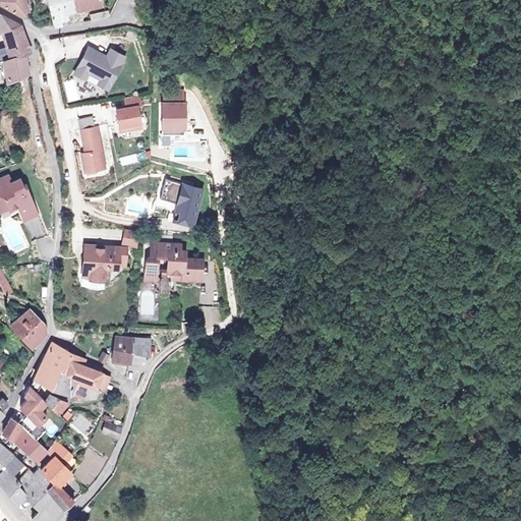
[(29,10),(26,0),(0,0),(0,1),(24,15),(29,10)]
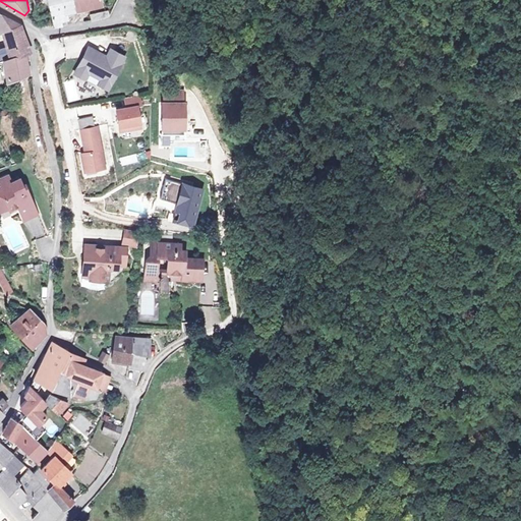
[(31,0),(34,15),(36,15),(45,13),(47,23),(55,24),(62,23),(61,18),(68,17),(66,10),(101,3),(100,0),(31,0)]
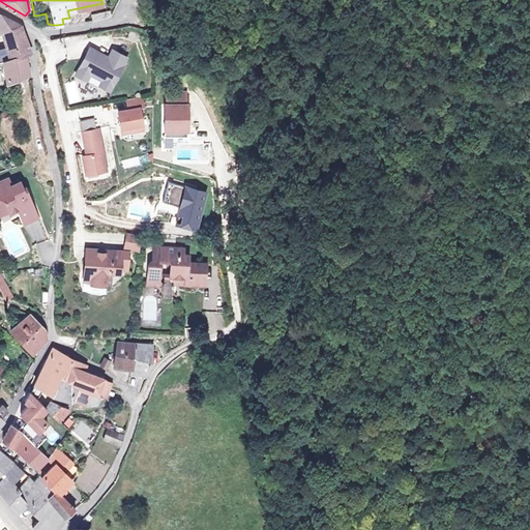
[(105,17),(104,11),(92,13),(94,20),(105,17)]
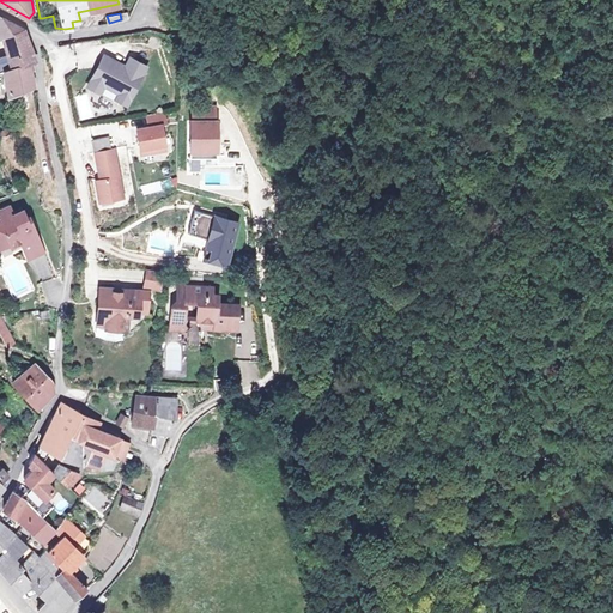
[(2,32),(10,65),(37,61),(25,29),(5,18),(2,32)]
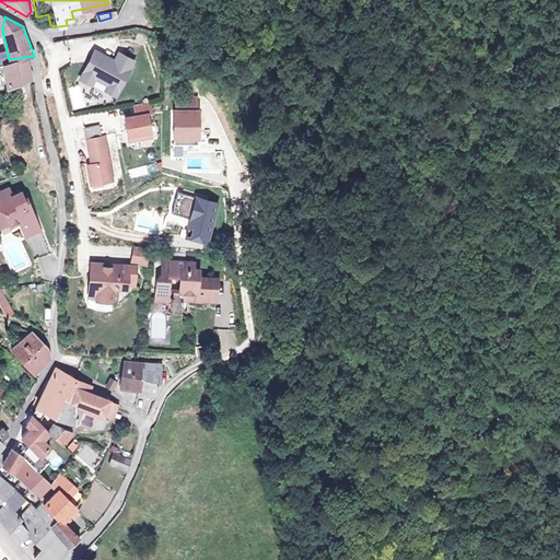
[(116,58),(96,48),(81,76),(92,82),(96,74),(109,81),(106,88),(117,93),(136,58),(120,50),(116,58)]
